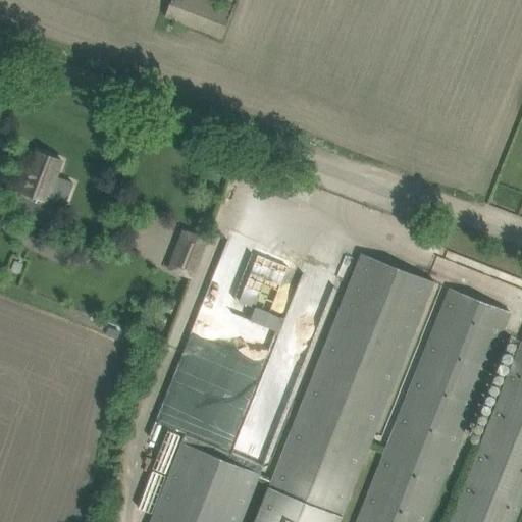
[(170,0),(165,14),(222,38),(238,0),(170,0)]
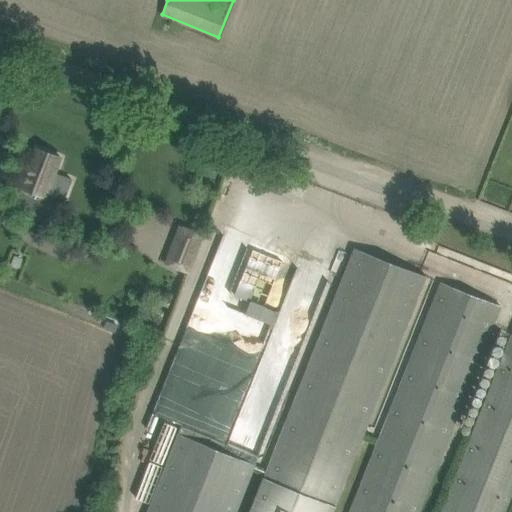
[(54,173),(60,157),(36,148),(13,207),(45,220),(53,199),(62,203),(71,180),(54,173)]
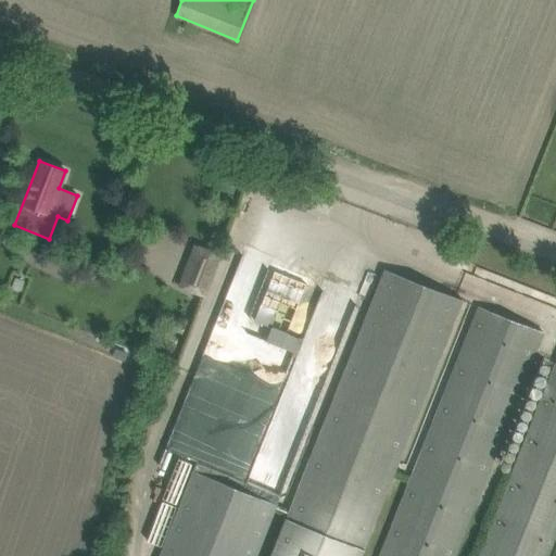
[(219,255),(196,245),(179,287),(204,295),(219,255)]
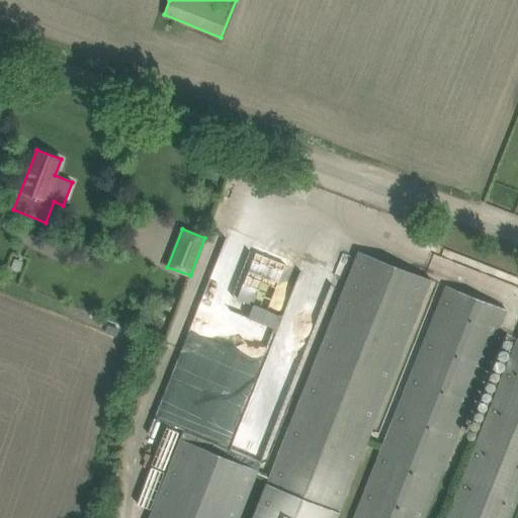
[(253,517),(336,517),(431,280),(358,252),(253,517)]
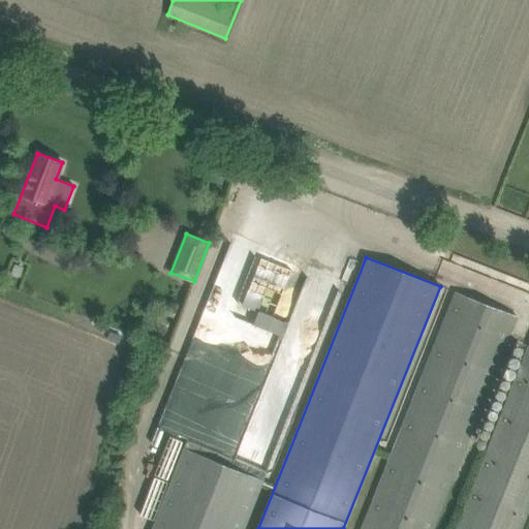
[(291,271),(260,258),(242,305),(272,317),(291,271)]
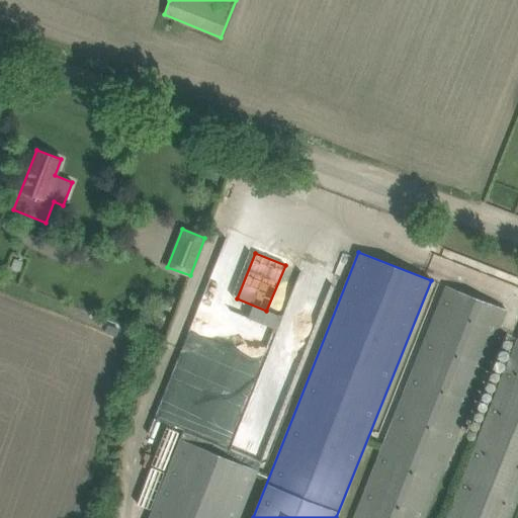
[(353,517),(423,517),(506,310),(445,285),(353,517)]
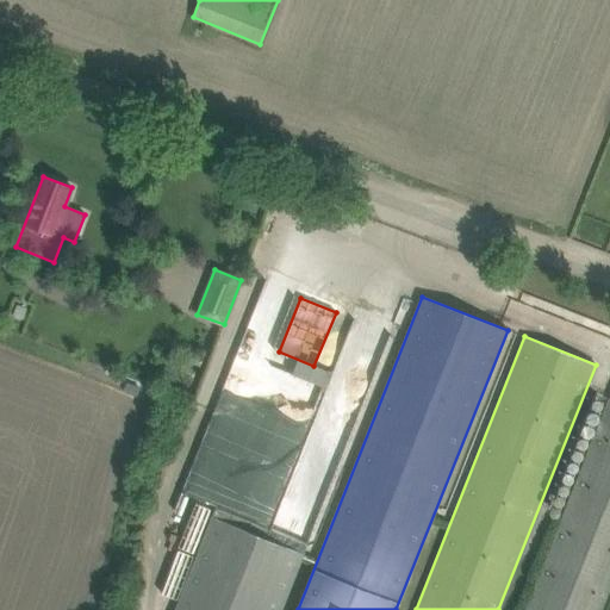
[(128,383),(125,391),(137,396),(141,387),(128,383)]
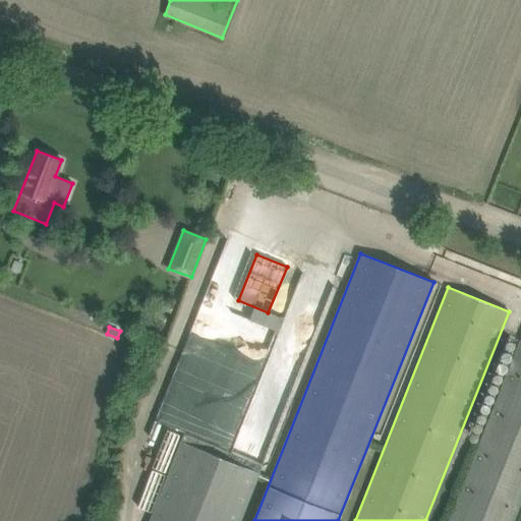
[(520,342),(450,520),(511,520),(520,498),(520,342)]
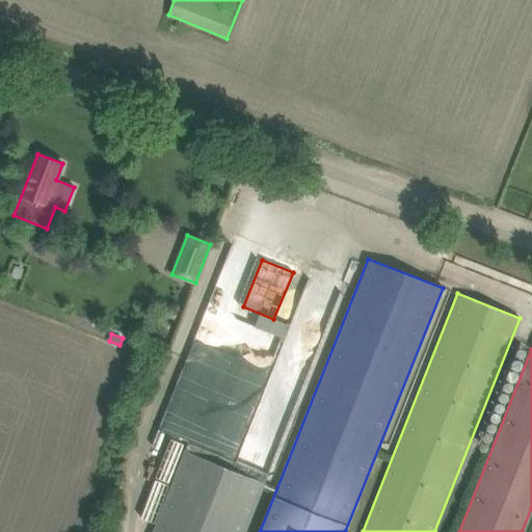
[(245,531),(268,476),(188,444),(153,531),(245,531)]
